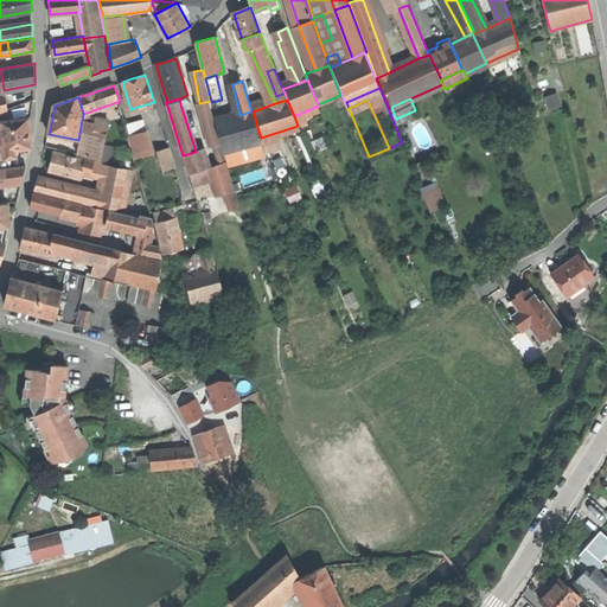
[(212,146),(215,146),(221,144),(209,101),(199,103),(212,146)]
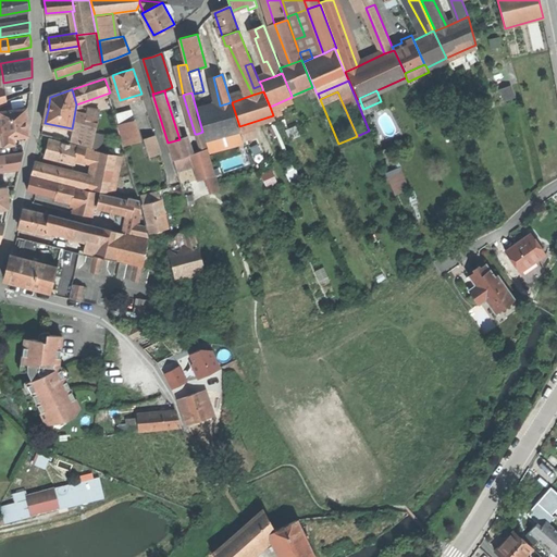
[(220,106),(198,111),(205,136),(206,136),(237,127),(231,102),(220,106)]
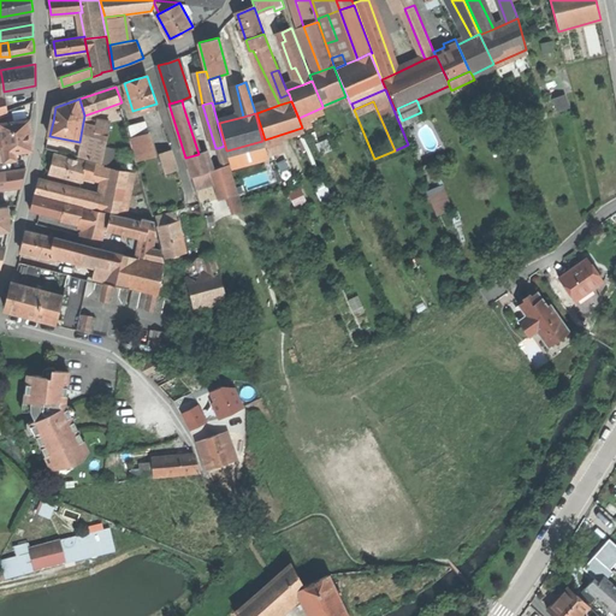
[(1,124),(1,126),(5,152),(6,160),(18,159),(17,152),(25,152),(29,149),(31,148),(33,144),(30,131),(29,120),(1,124)]
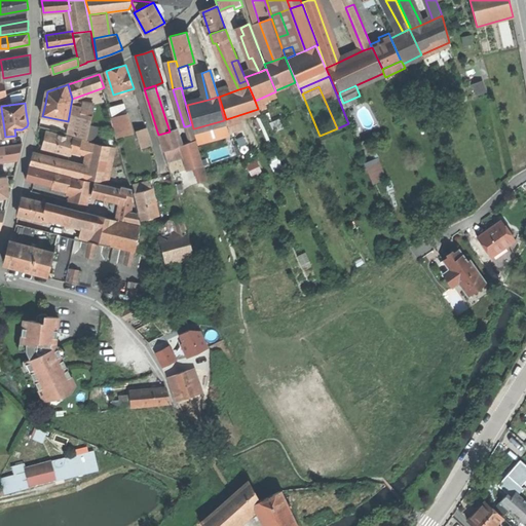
[(70,110),(73,111),(91,115),(92,115),(95,105),(82,103),(82,106),(71,104),(70,110)]
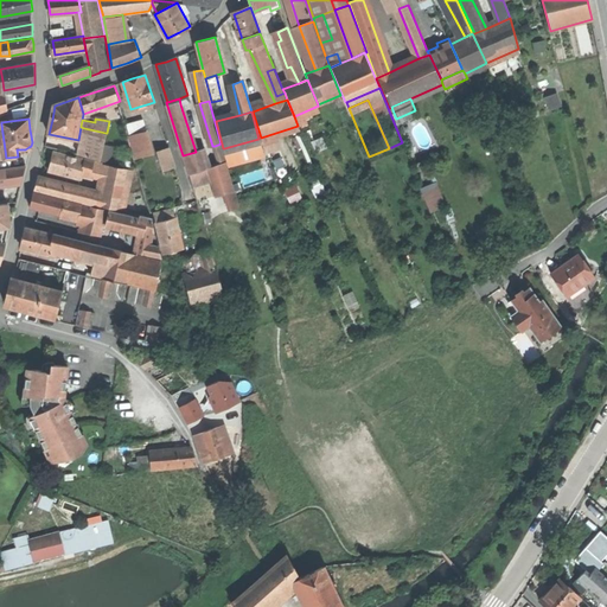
[(127,125),(129,136),(147,132),(144,121),(127,125)]
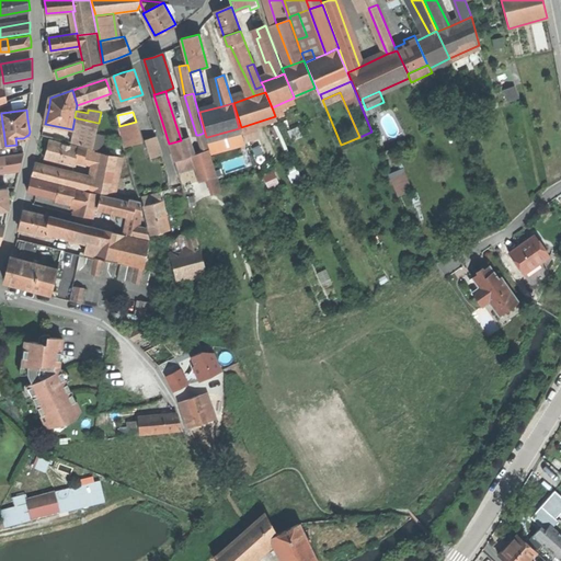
[(72,144),(92,147),(98,123),(78,118),(72,144)]
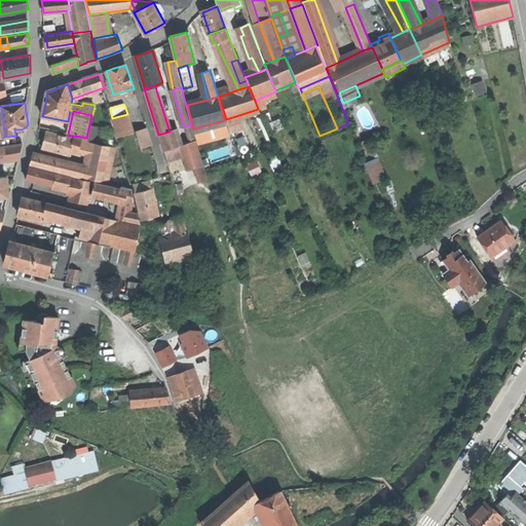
[(118,138),(134,134),(129,116),(114,120),(118,138)]
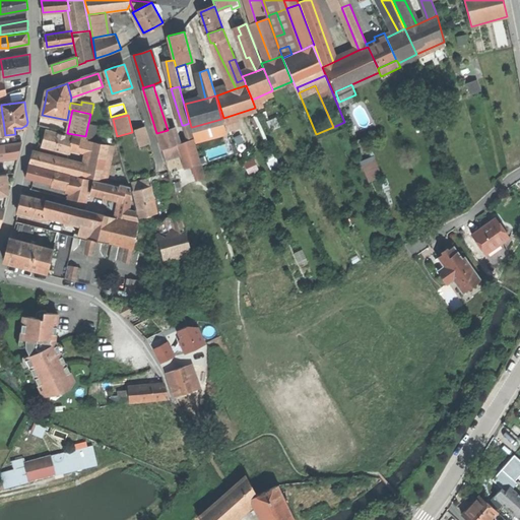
[(222,119),(221,119),(192,127),(196,142),(226,133),(222,119)]
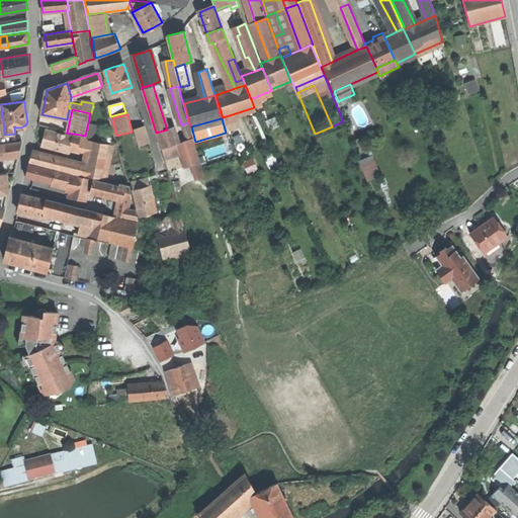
[(183,124),(188,139),(192,138),(188,122),(183,124)]
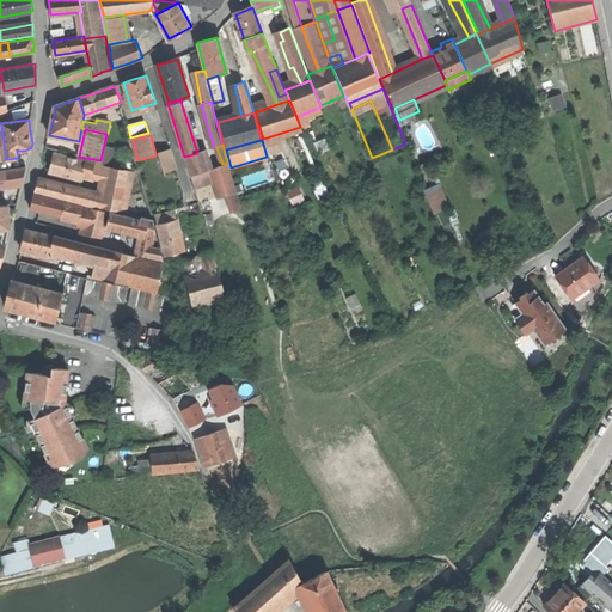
[(165,172),(177,169),(171,150),(160,153),(165,172)]
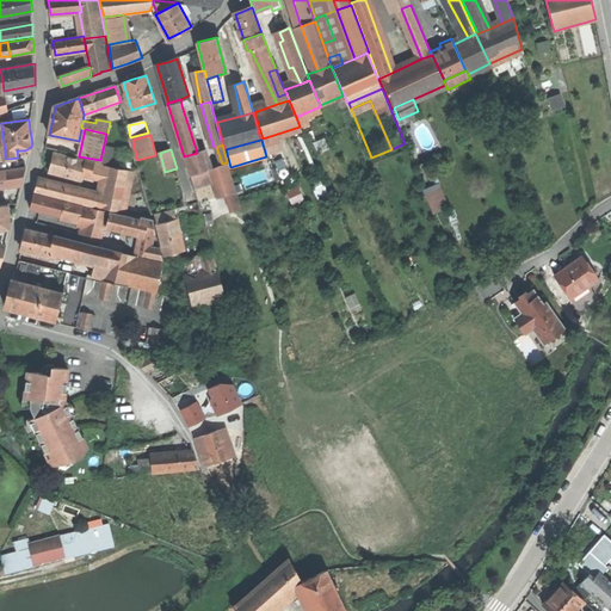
[(202,152),(197,153),(184,156),(190,174),(208,168),(202,152)]
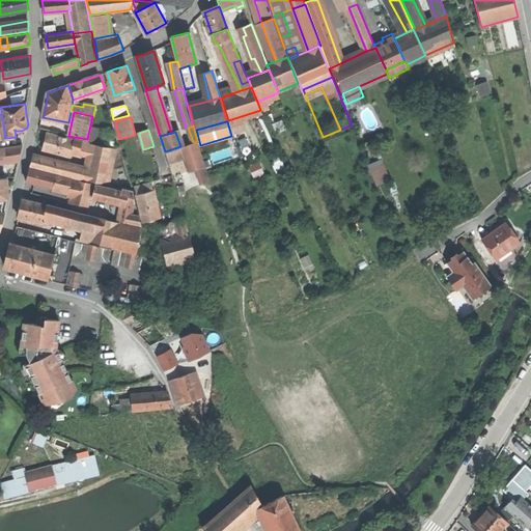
[(44,150),(71,157),(72,151),(75,139),(67,138),(48,134),(46,143),(44,150)]
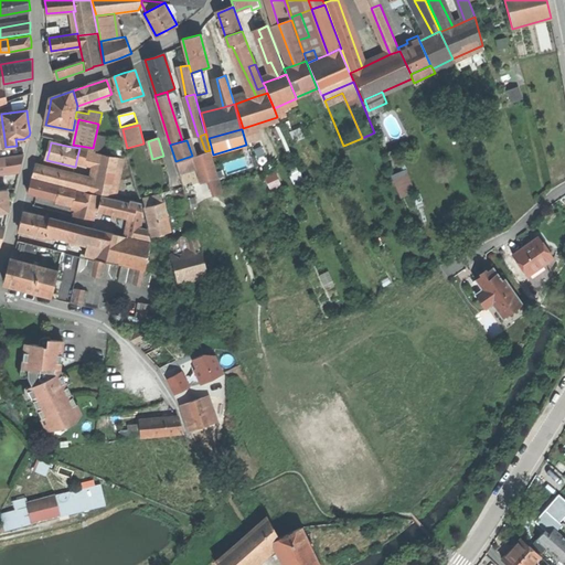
[(99,153),(80,148),(76,161),(85,163),(86,157),(98,158),(99,153)]
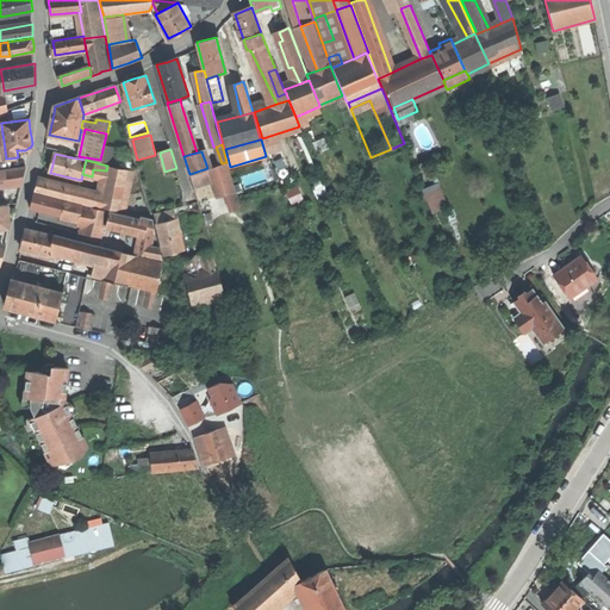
[(222,163),(207,168),(190,174),(199,204),(236,192),(226,162),(222,163)]
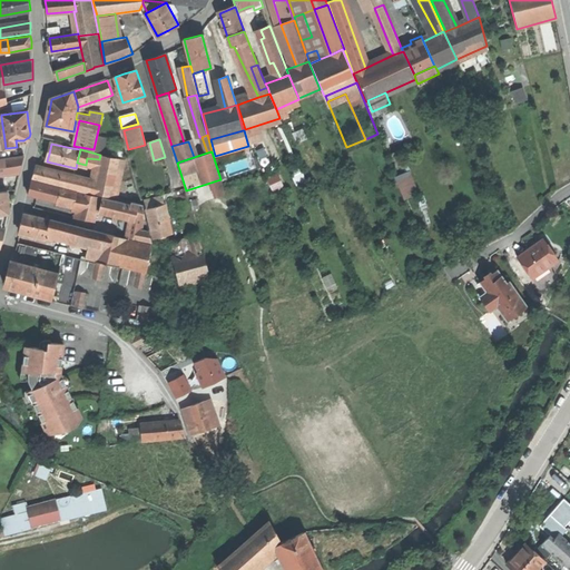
[(121,160),(100,155),(99,159),(97,168),(94,184),(91,193),(112,197),(121,160)]
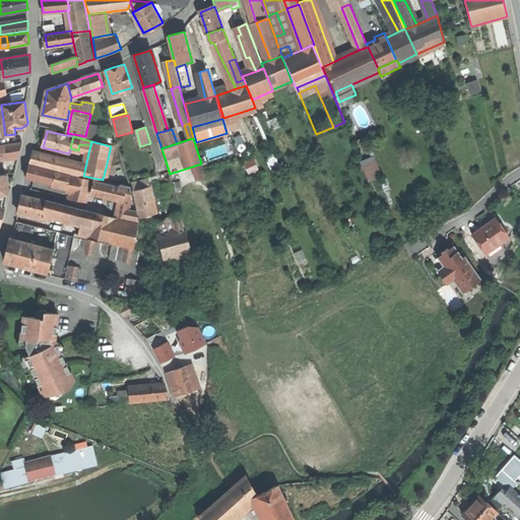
[(22,142),(0,144),(0,160),(18,157),(20,150),(22,142)]
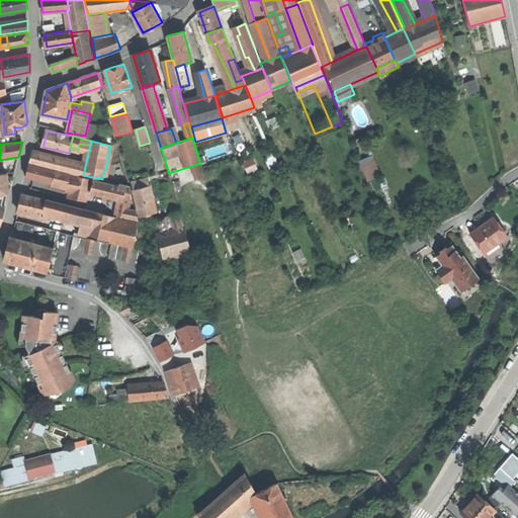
[(88,153),(90,145),(79,144),(78,150),(88,153)]
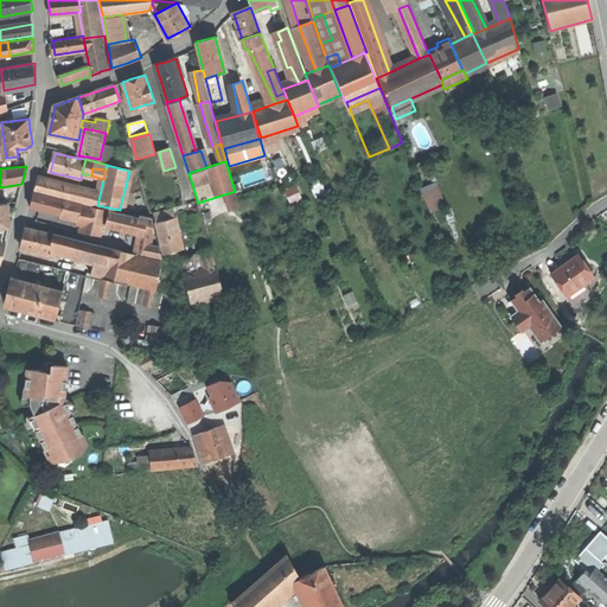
[(97,206),(97,205),(100,196),(38,180),(34,191),(97,206)]
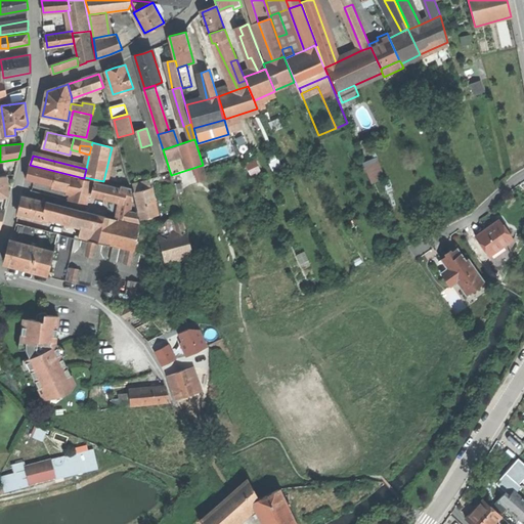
[(363,162),(373,183),(387,177),(378,156),(363,162)]
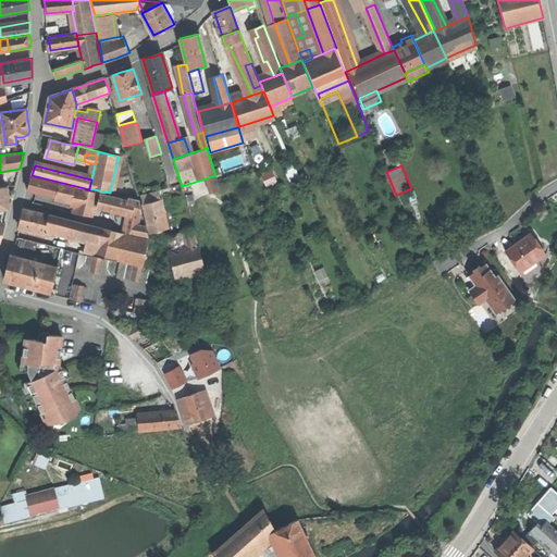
[(268,186),(279,182),(273,168),(261,173),(268,186)]
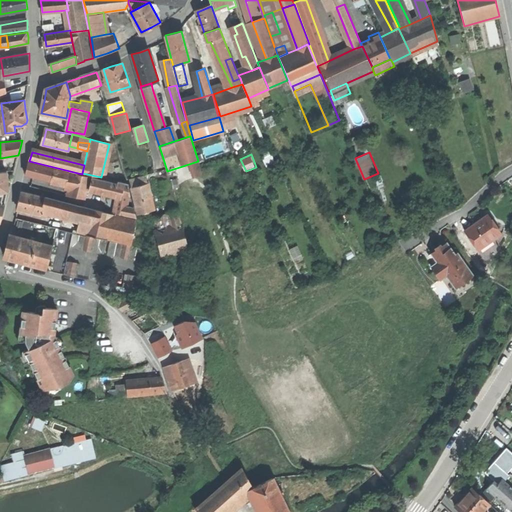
[(61,171),(29,163),(27,170),(26,175),(58,183),(61,171)]
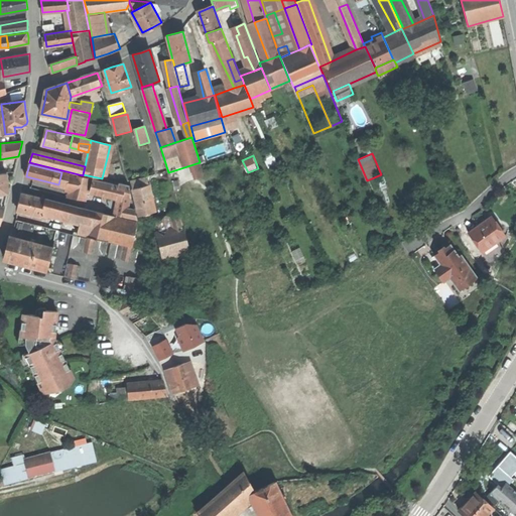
[(0,172),(0,192),(9,192),(8,183),(8,172),(0,172)]
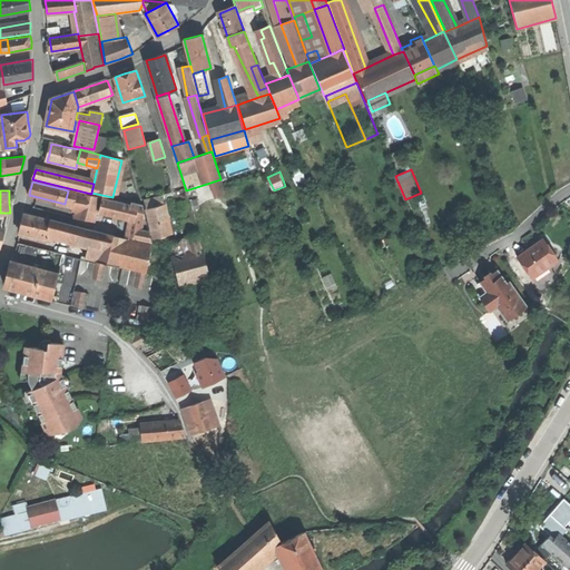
[(81,194),(68,190),(65,204),(78,207),(81,194)]
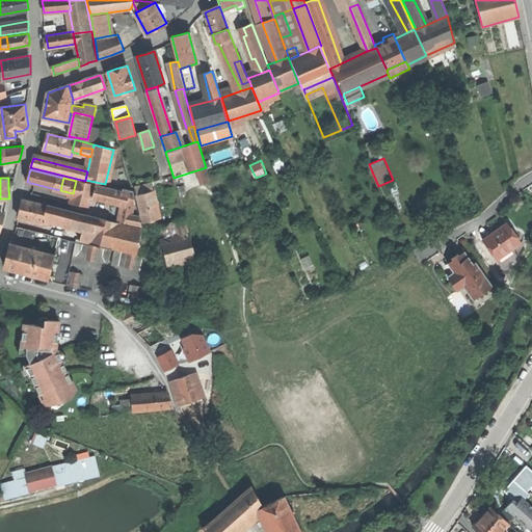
[(94,184),(76,181),(73,193),(71,203),(89,207),(94,184)]
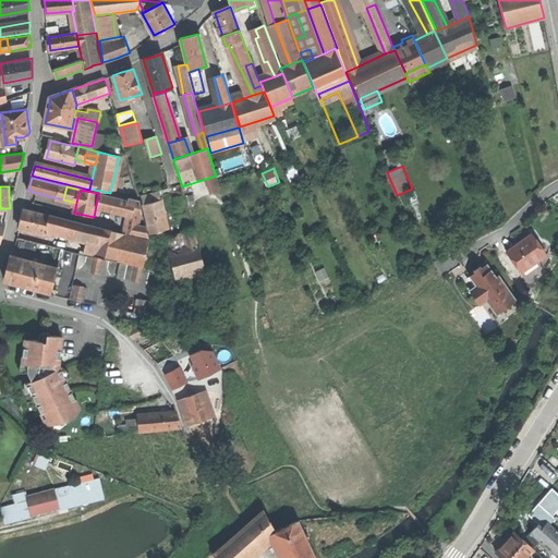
[(142,195),(144,204),(161,199),(159,191),(142,195)]
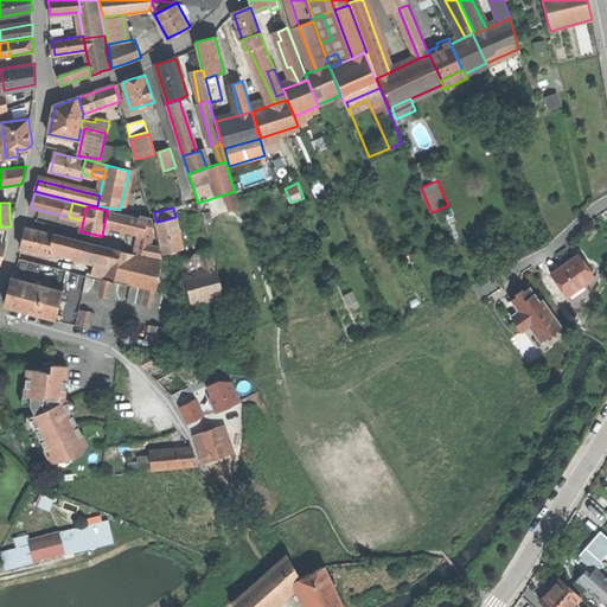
[(139,218),(112,211),(108,224),(123,230),(139,235),(140,229),(142,216),(140,216),(139,218)]
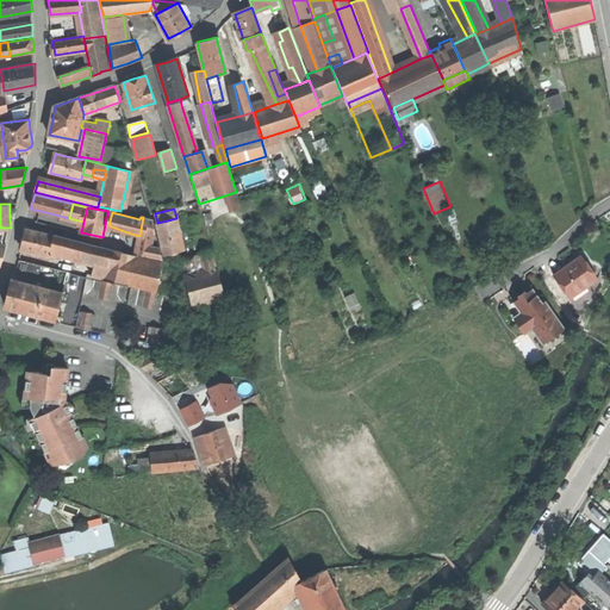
[(153,218),(143,217),(141,230),(155,234),(153,218)]
